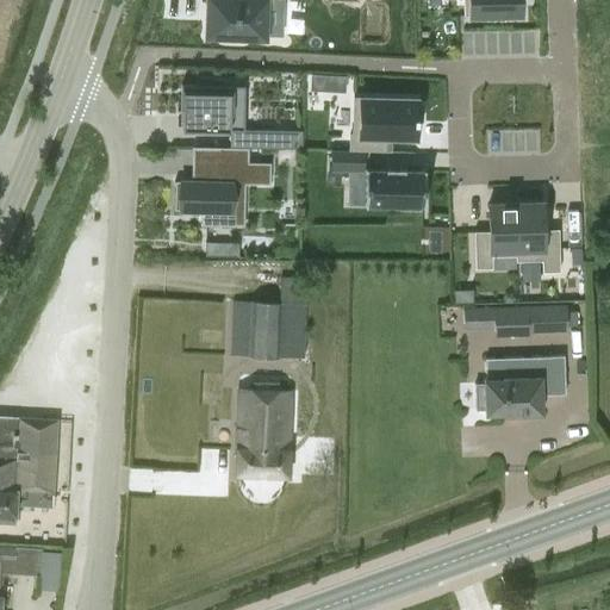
[(207,0),(207,10),(206,35),(262,37),(262,36),(263,1),(280,2),(279,0),(207,0)]
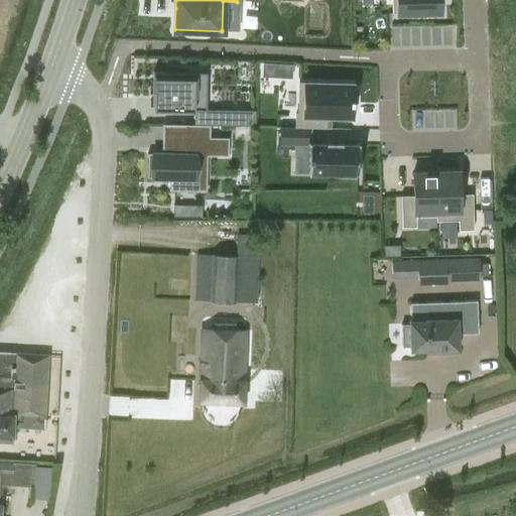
[(391,0),(392,13),(411,13),(411,17),(427,16),(427,12),(439,12),(438,0),(391,0)]
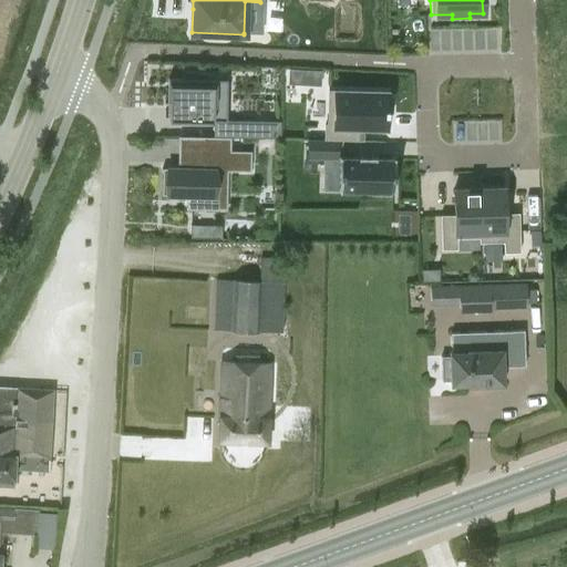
[(300,84),(300,70),(288,70),(287,83),(300,84)]
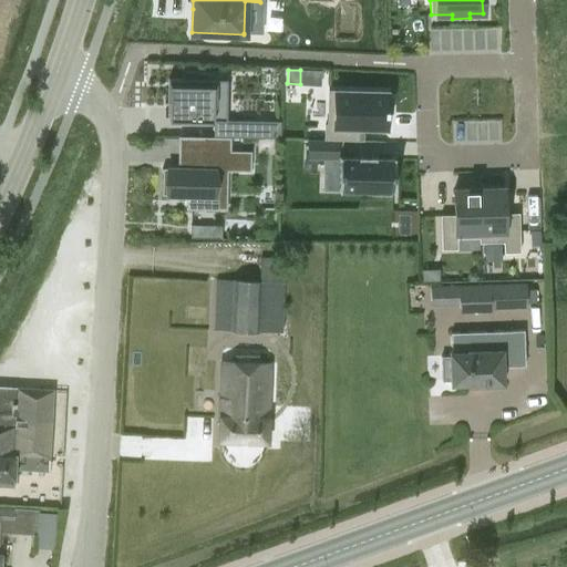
[(168,79),(167,114),(168,114),(168,121),(179,121),(213,122),(226,122),(226,120),(226,106),(213,105),(214,80),(168,79)]
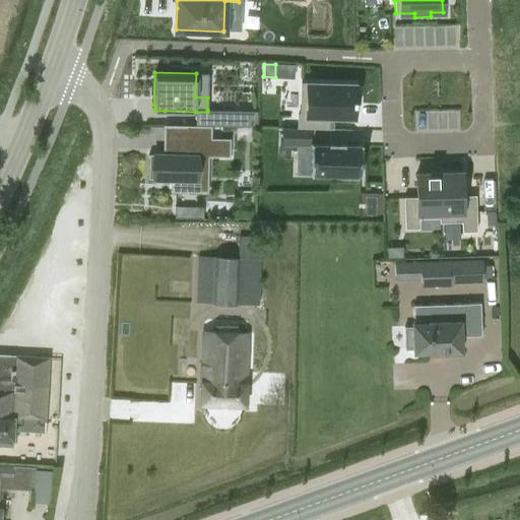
[(298,115),(298,128),(327,129),(327,117),(333,117),(353,117),(354,104),(359,104),(359,89),(354,89),(354,84),(301,83),(301,115),(298,115)]
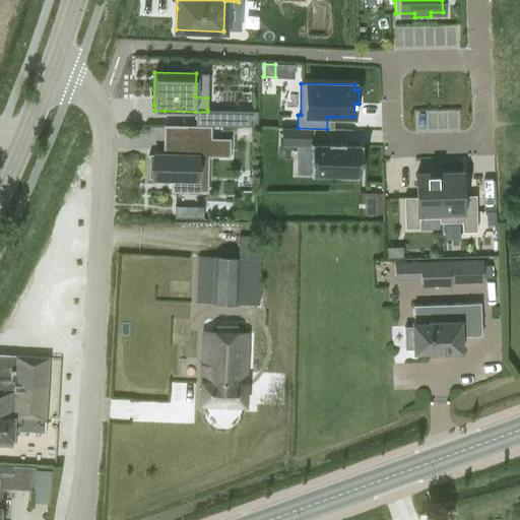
[(215,111),(215,126),(257,127),(257,111),(215,111)]
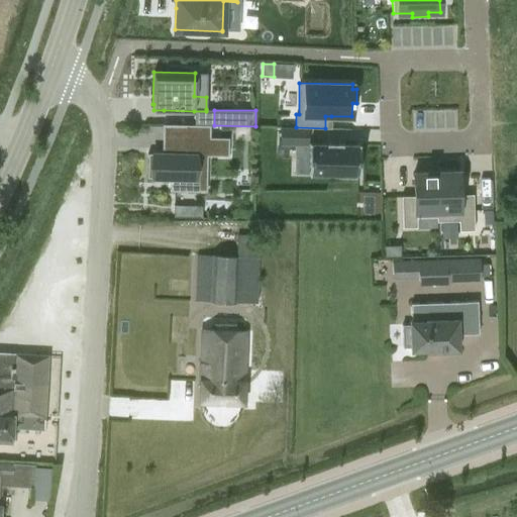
[(147,153),(147,178),(170,179),(178,179),(177,189),(177,191),(195,191),(195,190),(196,156),(207,157),(228,157),(228,137),(210,137),(206,137),(206,126),(206,125),(194,125),(184,124),(184,126),(183,154),(162,153),(147,153)]
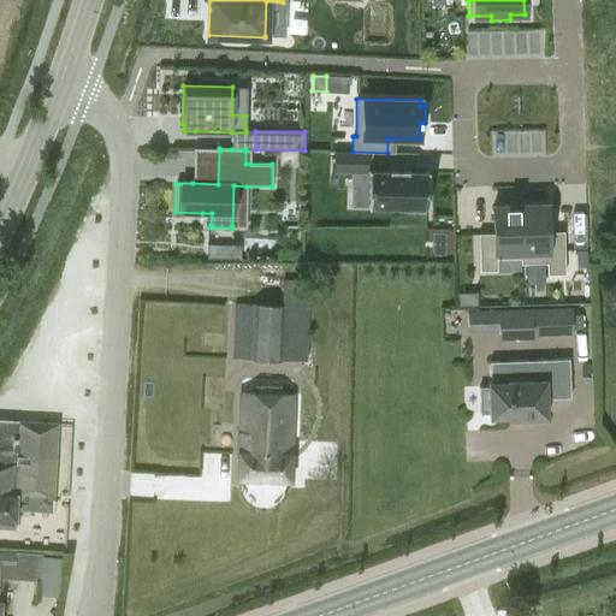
[(335,152),(333,172),(351,172),(351,182),(368,183),(367,207),(367,208),(369,208),(369,207),(403,208),(403,212),(421,212),(421,208),(426,208),(426,209),(427,209),(428,171),(426,171),(426,172),(408,172),(408,171),(389,170),(389,171),(369,171),(369,170),(368,170),(368,171),(366,171),(366,152),(335,152)]
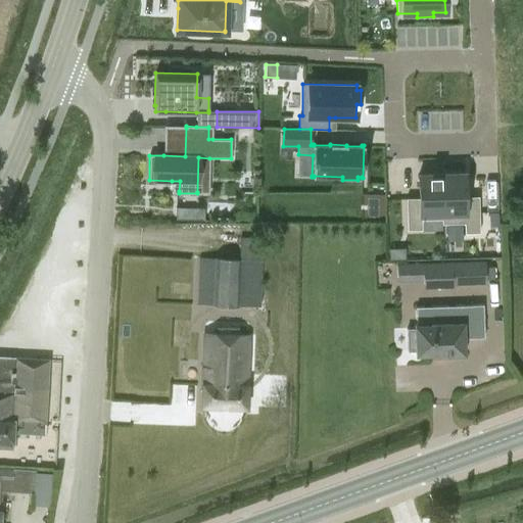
[(419,198),(406,199),(407,230),(422,230),(421,220),(441,220),(442,220),(441,174),(418,175),(419,198)]
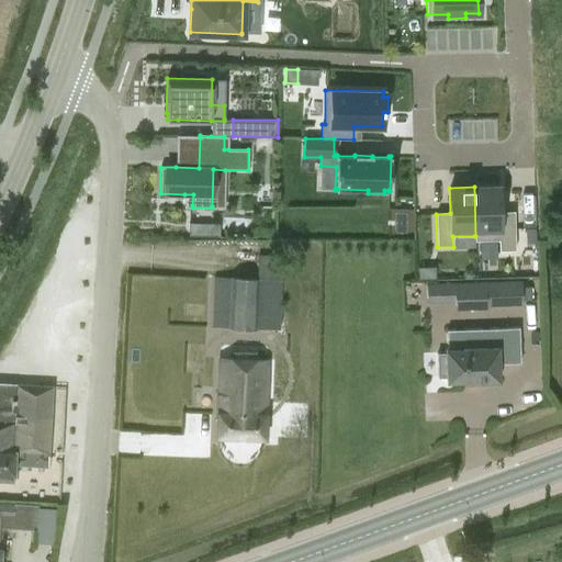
[(499,187),(474,187),(475,236),(474,236),(474,240),(499,240),(499,250),(515,250),(514,211),(499,212),(499,187)]
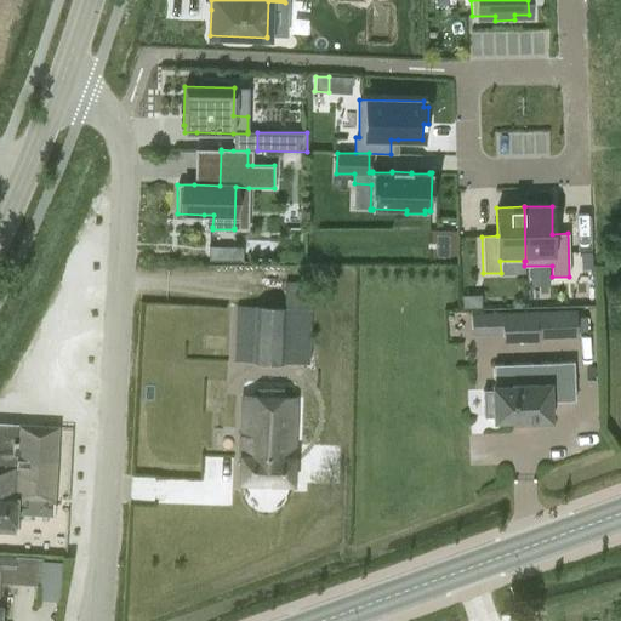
[(241,248),(210,248),(210,261),(241,261),(241,248)]
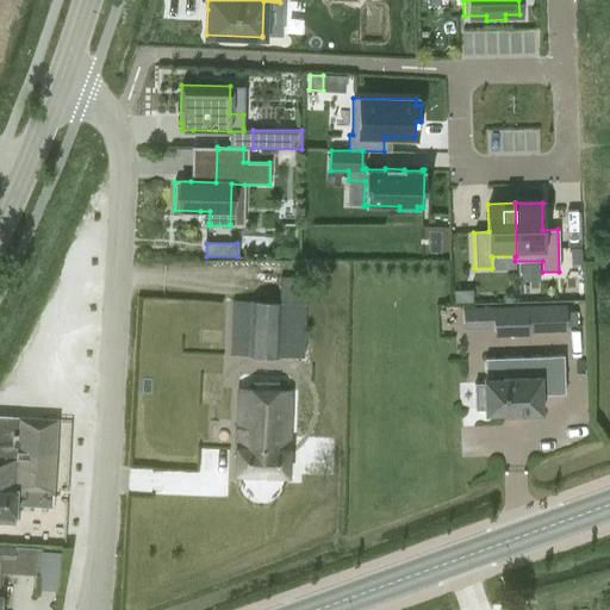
[(582,247),(572,247),(572,263),(582,263),(582,247)]
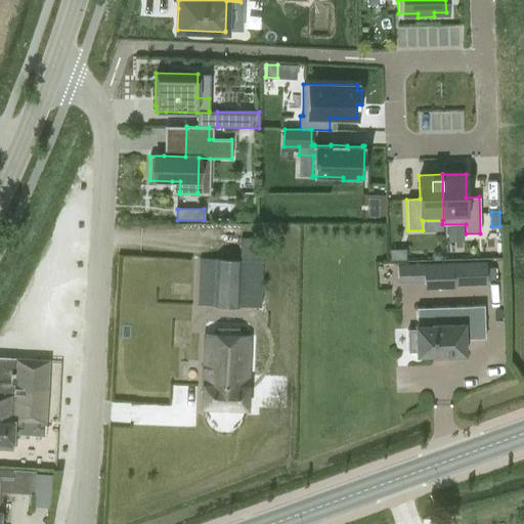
[(195,306),(260,308),(263,238),(239,237),(239,260),(199,258),(195,306)]
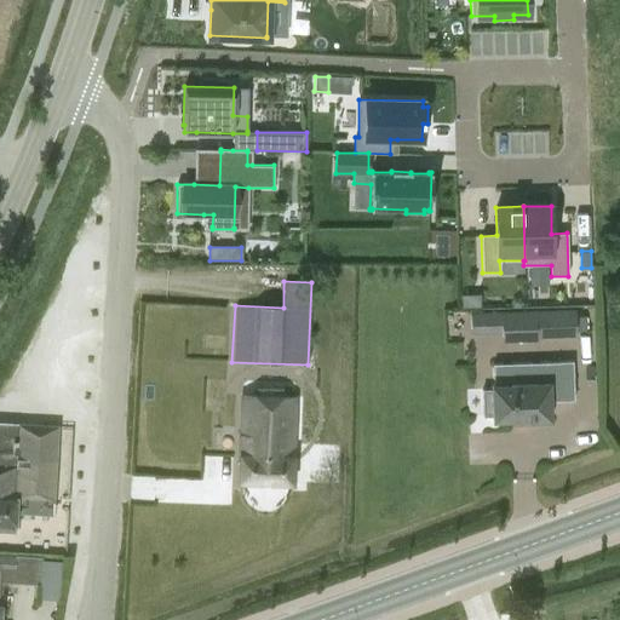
[(480,294),(460,296),(461,308),(481,306),(480,294)]
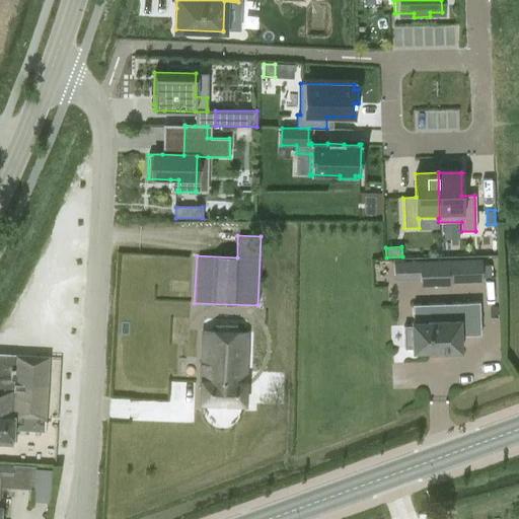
[(482,260),(420,262),(420,286),(451,285),(451,282),(483,281),(482,260)]
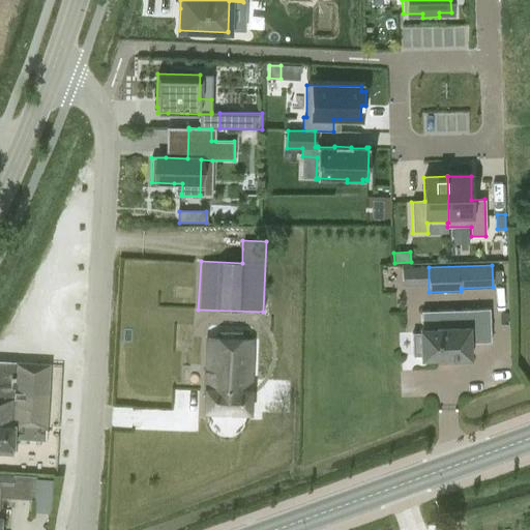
[(419,333),(412,333),(413,356),(420,356),(420,360),(437,359),(437,360),(470,359),(470,343),(491,342),(490,308),(421,312),(421,329),(419,329),(419,333)]
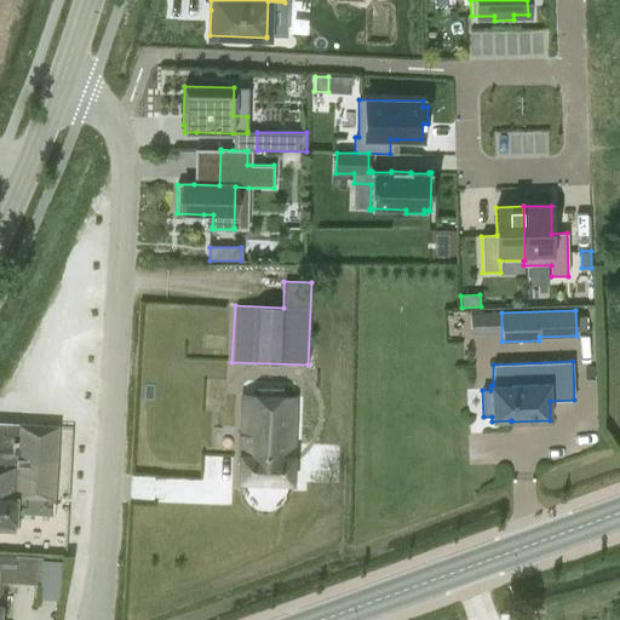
[(241,396),(237,484),(291,486),(294,397),(241,396)]
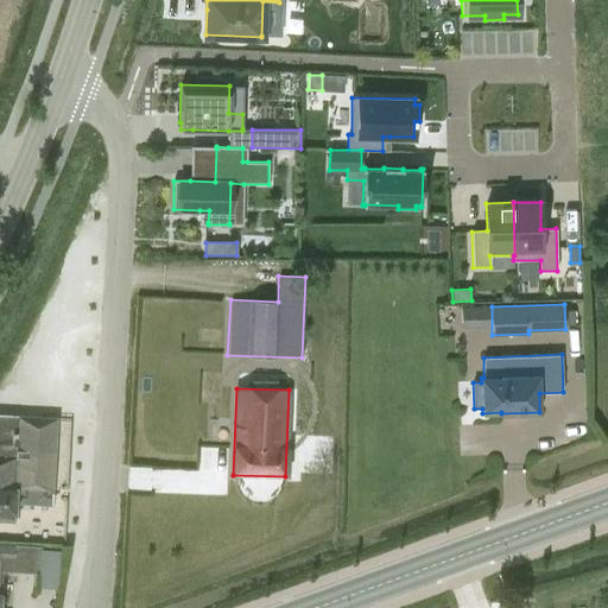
[(0,520),(13,521),(13,517),(18,517),(18,504),(51,505),(56,419),(17,417),(17,415),(0,413),(0,520)]
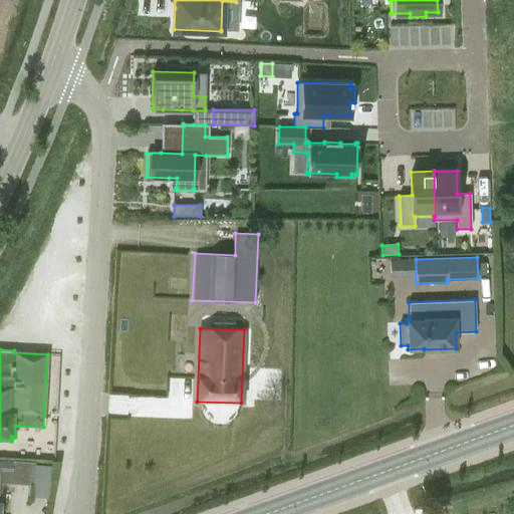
[(0,493),(1,473),(12,474),(13,462),(0,461),(0,493)]
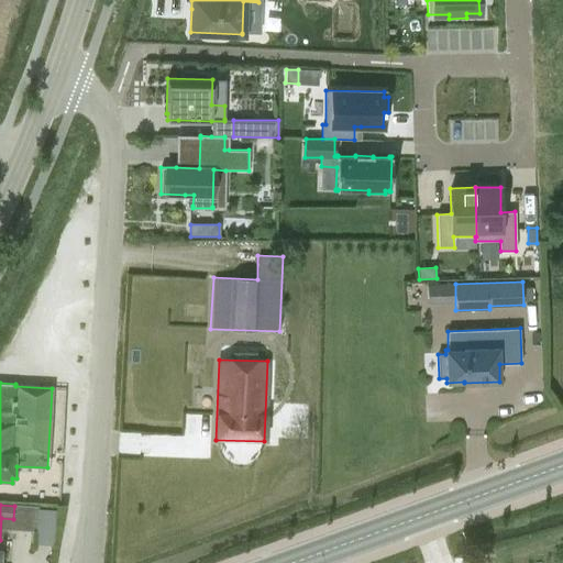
[(41,506),(40,542),(57,543),(58,506),(41,506)]
